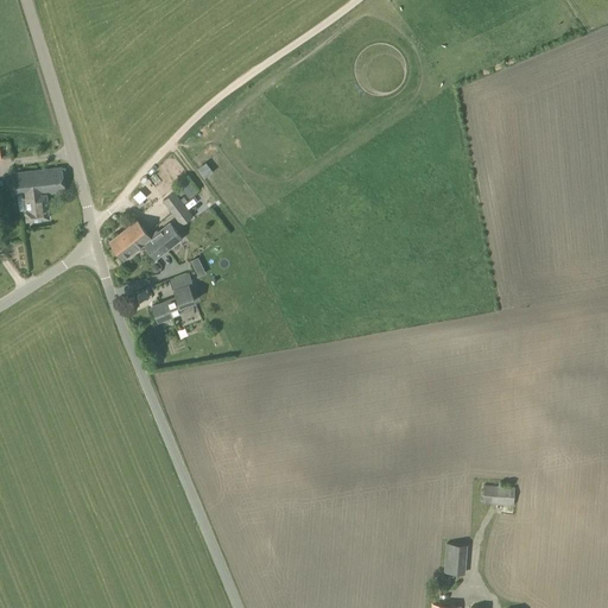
[(46,195),(64,192),(62,168),(11,173),(13,195),(23,194),(25,210),(26,221),(49,217),(48,208),(46,195)]
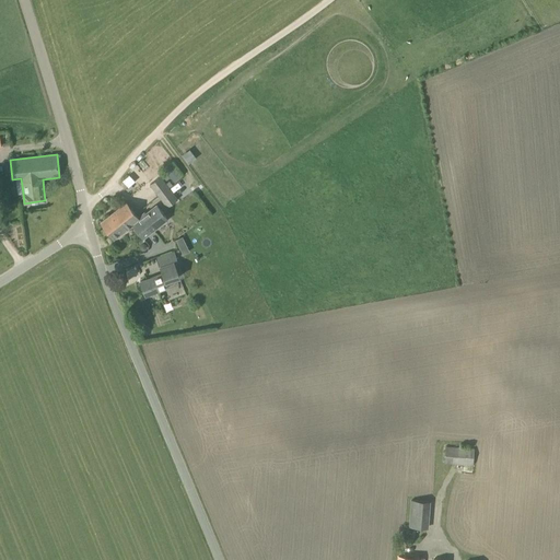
[(167,186),(160,176),(151,183),(149,185),(166,208),(177,199),(171,190),(174,187),(171,183),(167,186)]
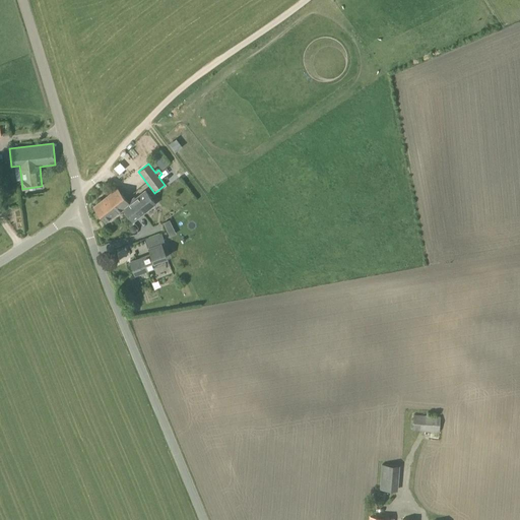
[(129,203),(117,188),(93,207),(106,222),(123,208),(133,222),(155,204),(145,191),(129,203)]
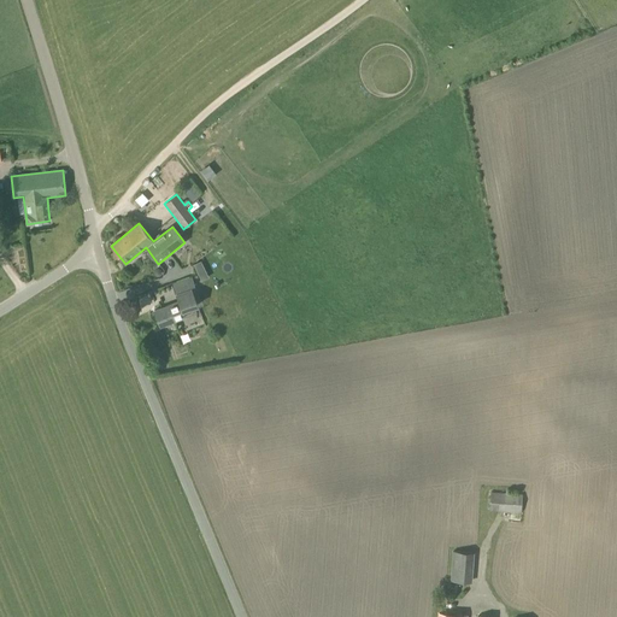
[(205,271),(198,275),(201,281),(209,277),(205,271)]
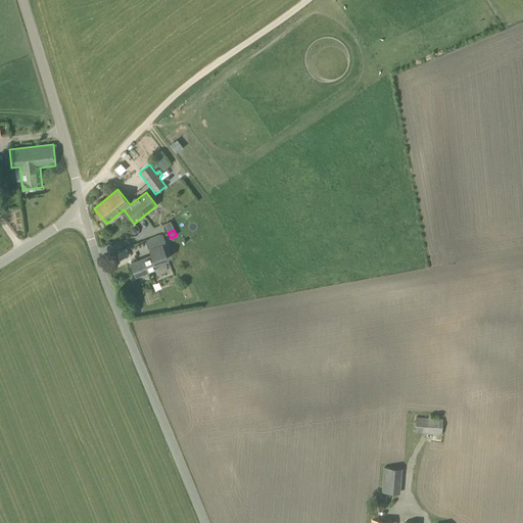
[(147,248),(164,241),(162,235),(145,242),(147,248)]
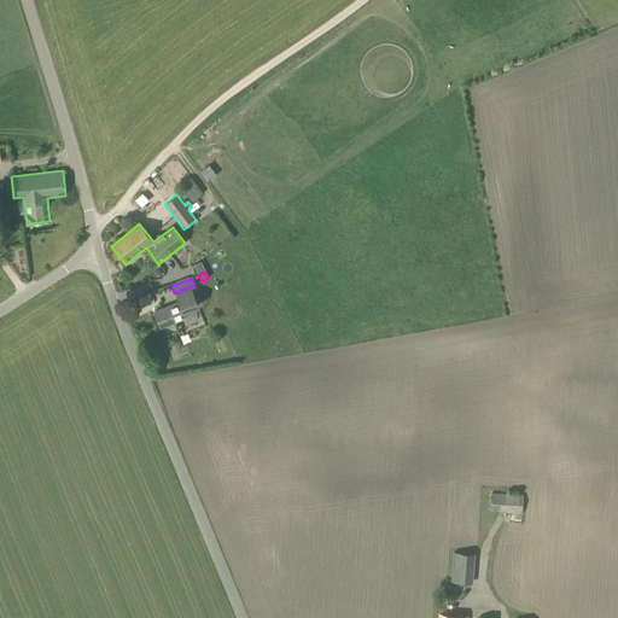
[(161,328),(186,318),(184,313),(198,307),(191,289),(175,296),(178,302),(155,312),(161,328)]
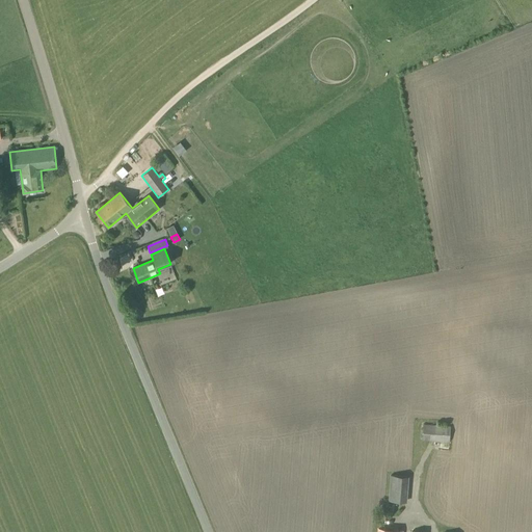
[(449,443),(450,426),(423,424),(423,420),(413,420),(410,440),(431,442),(431,440),(433,440),(433,442),(449,443)]
